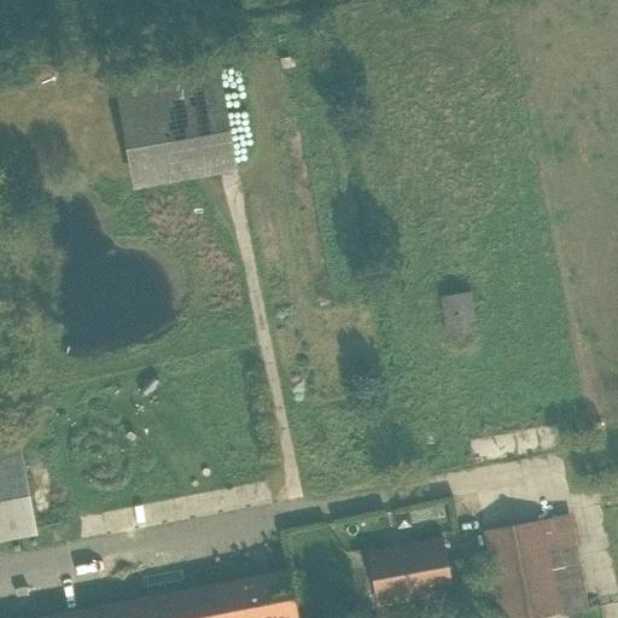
[(221,81),(121,99),(138,188),(191,179),(237,170),(221,81)]
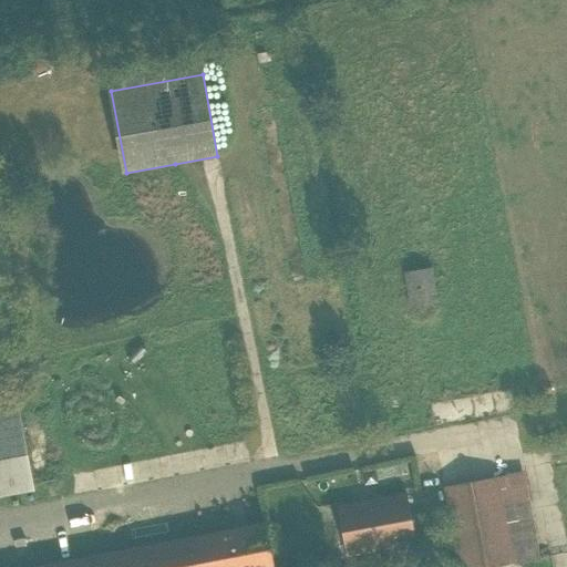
[(430,272),(402,278),(409,307),(436,301),(430,272)]
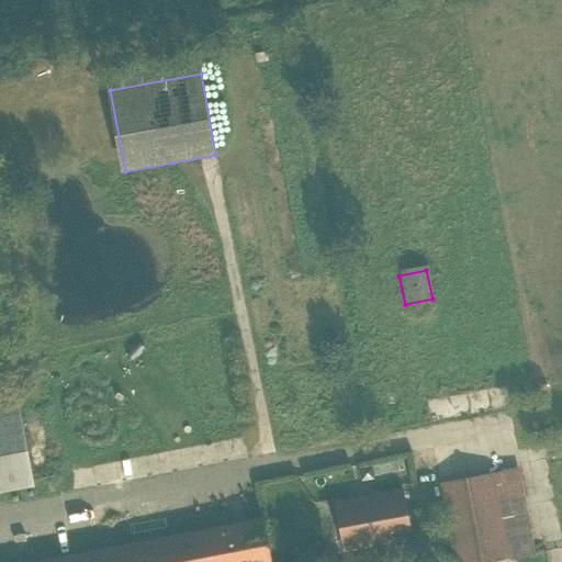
[(221,337),(66,360),(79,458),(235,435),(221,337)]
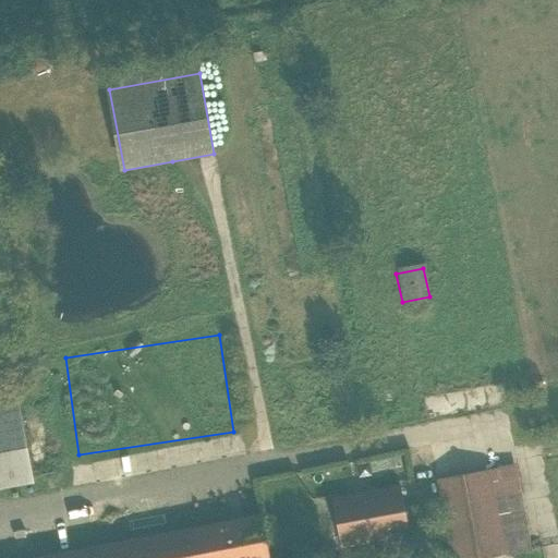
[(17,387),(0,389),(0,488),(35,483),(17,387)]
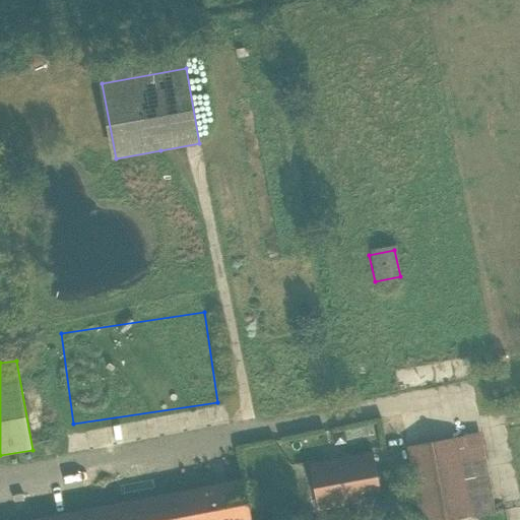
[(481,433),(407,446),(420,519),(481,519),(499,517),(497,511),(481,433)]
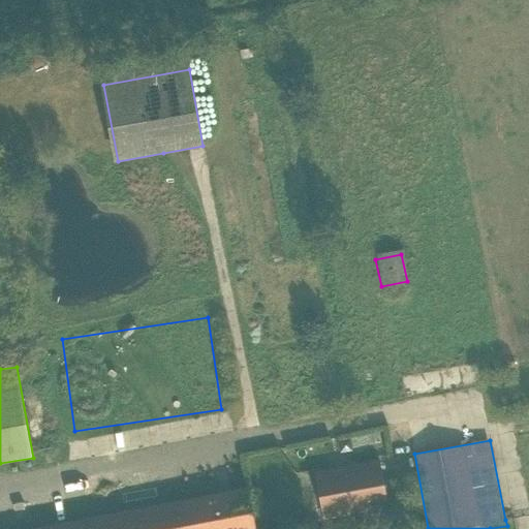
[(377,461),(314,473),(323,520),(385,508),(377,461)]
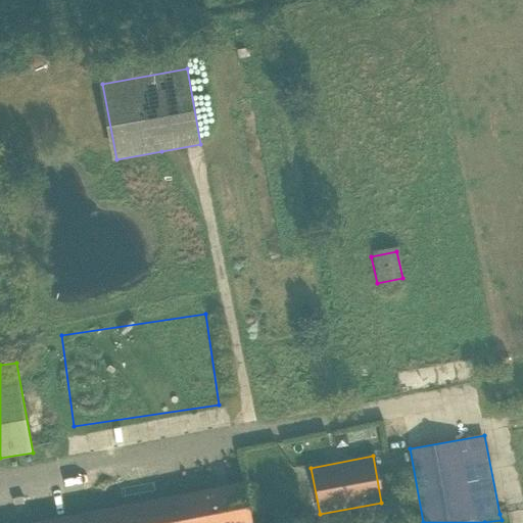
[(251,522),(244,481),(58,518),(58,522),(251,522)]
